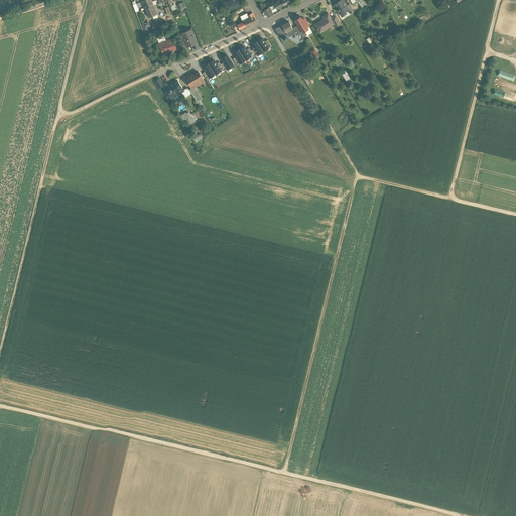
[(344,0),(338,0),(335,2),(338,5),(337,6),(340,10),(341,9),(344,10),(344,11),(348,8),(349,7),(347,4),(344,0)]
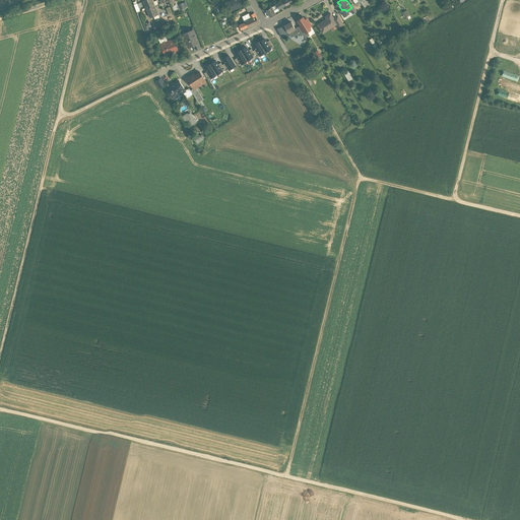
[(276,3),(266,8),(270,16),(276,13),(274,9),(278,6),(276,3)]
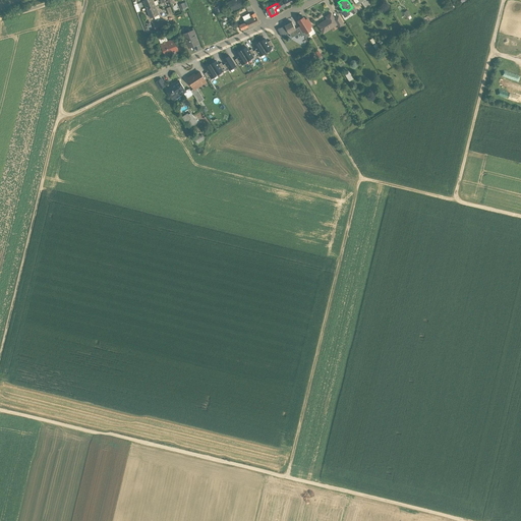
[(156,4),(148,8),(151,16),(160,13),(156,4)]
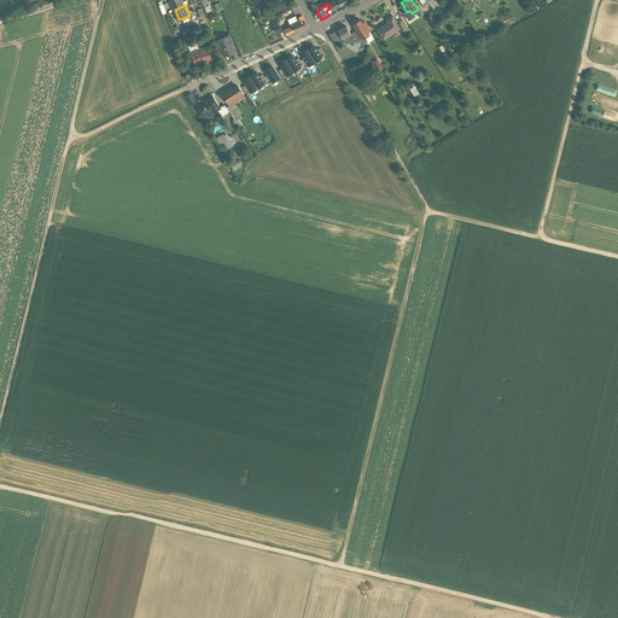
[(394,13),(388,17),(389,21),(378,28),(384,38),(401,27),(400,24),(397,21),(397,19),(394,13)]
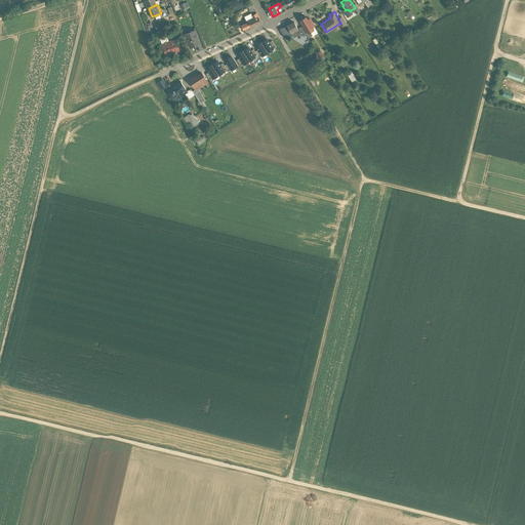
[(251,12),(245,15),(248,22),(249,21),(254,18),(252,14),(251,12)]
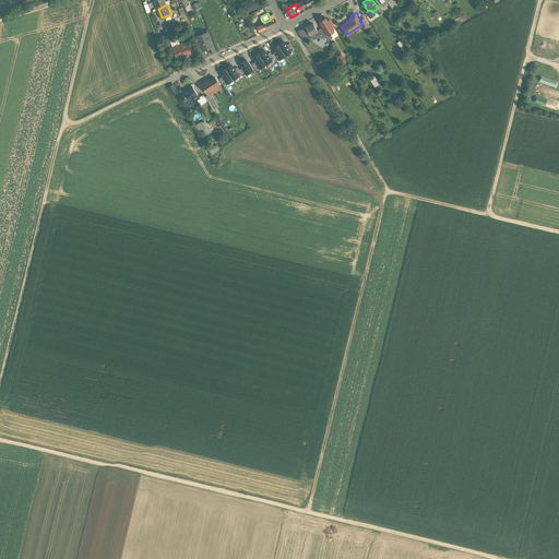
[(271,20),(265,22),(268,26),(278,22),(274,13),(269,15),(271,20)]
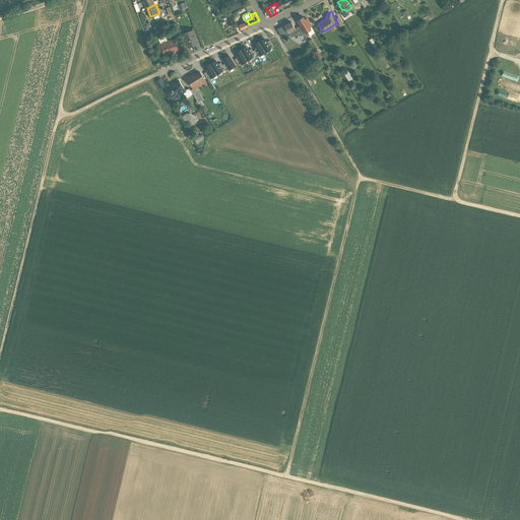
[(343,22),(338,14),(334,16),(334,17),(336,20),(337,22),(339,25),(343,22)]
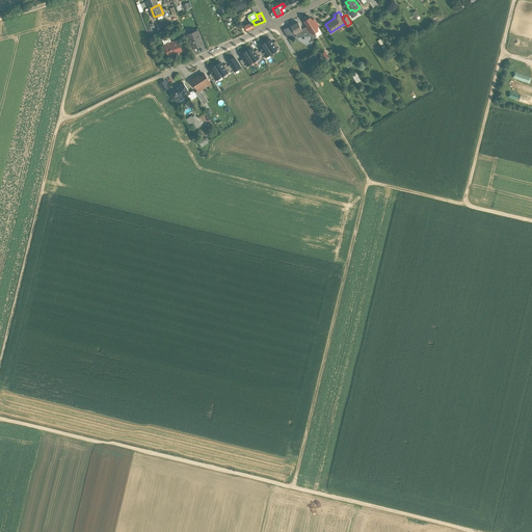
[(311,16),(306,19),(309,24),(312,30),(315,30),(318,28),(317,26),(313,20),(311,16)]
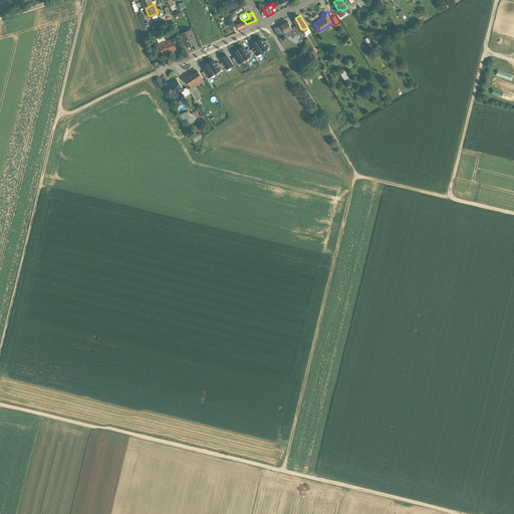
[(159,19),(152,22),(155,29),(162,26),(159,19)]
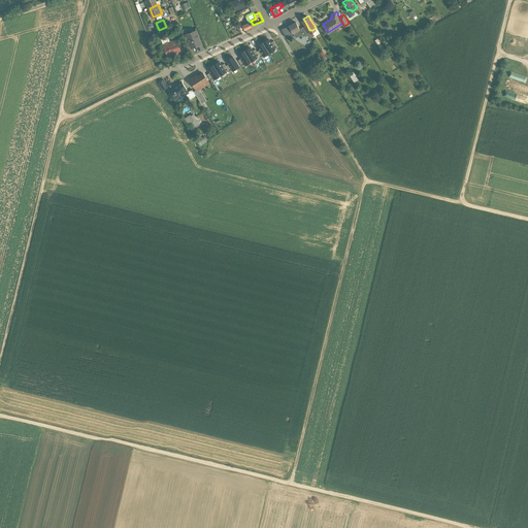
[(250,22),(243,25),(245,29),(253,25),(251,21),(250,22)]
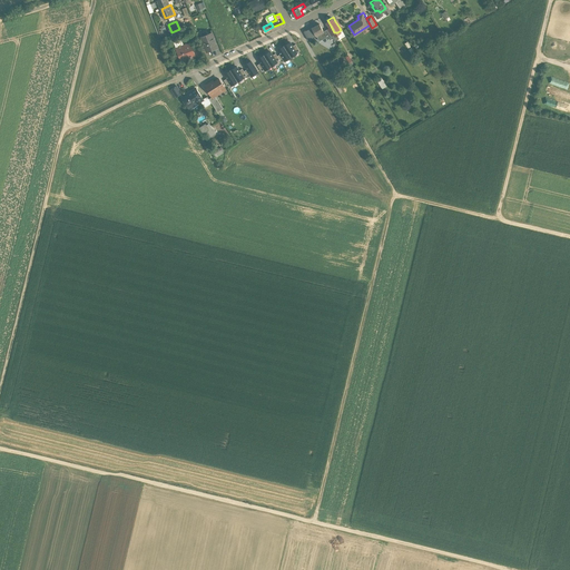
[(320,22),(313,26),(316,33),(324,30),(320,22)]
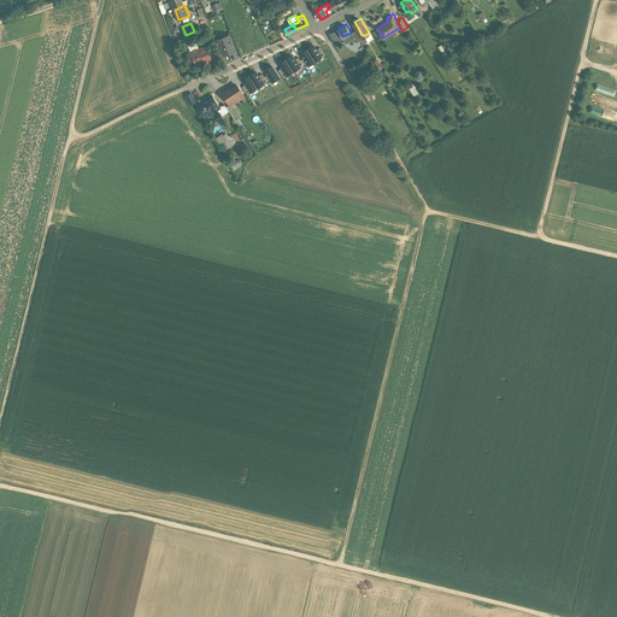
[(334,41),(342,36),(339,28),(329,33),(334,41)]
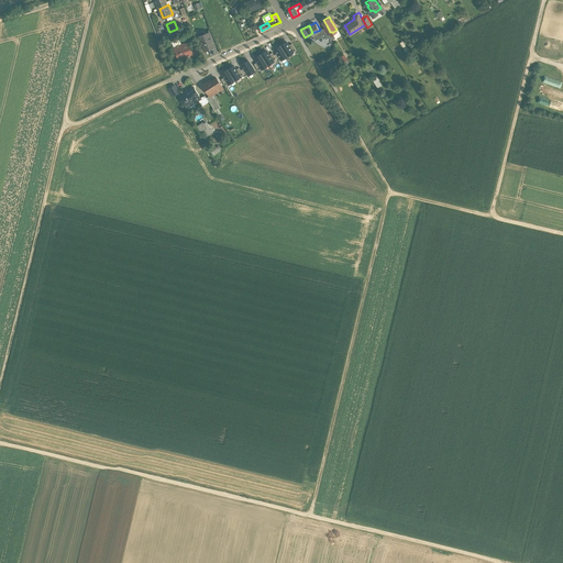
[(323,28),(320,30),(312,33),(316,39),(322,35),(323,37),(328,35),(327,33),(323,28)]
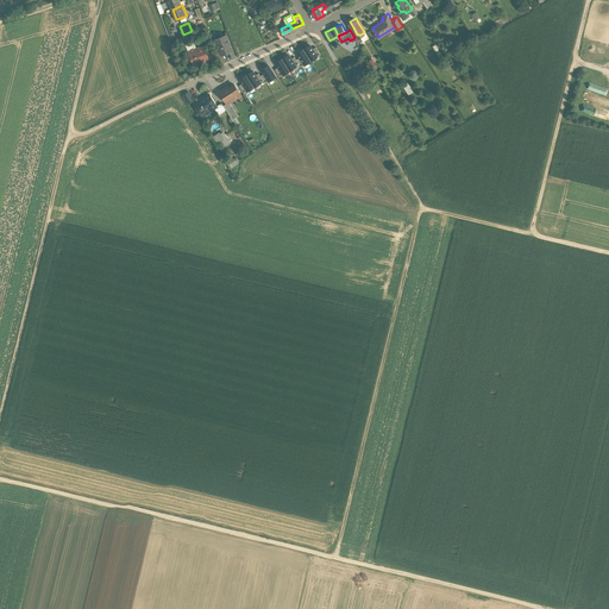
[(217,37),(215,38),(217,39),(221,54),(232,49),(226,33),(217,37)]
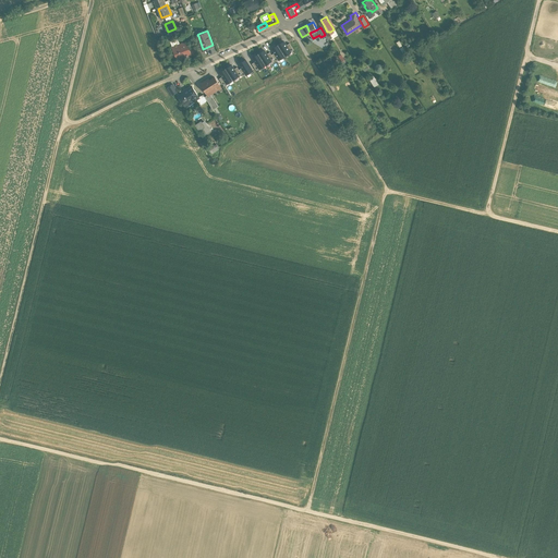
[(179,35),(170,39),(172,46),(182,41),(179,35)]
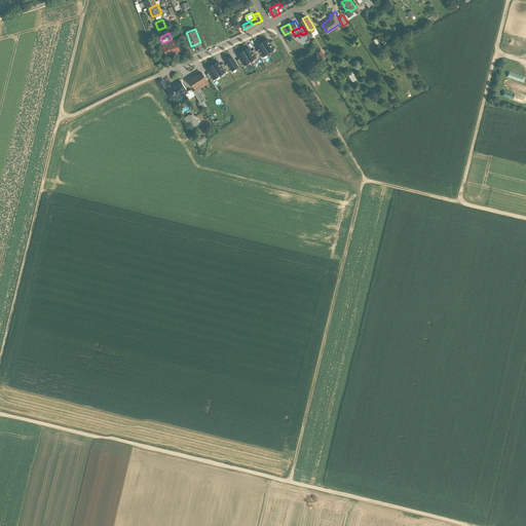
[(172,39),(162,43),(167,54),(176,50),(177,52),(181,50),(176,37),(172,39)]
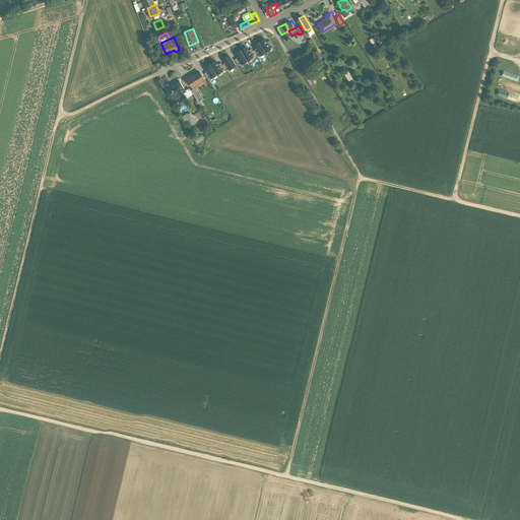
[(266,51),(271,47),(267,41),(265,37),(259,41),(266,51)]
